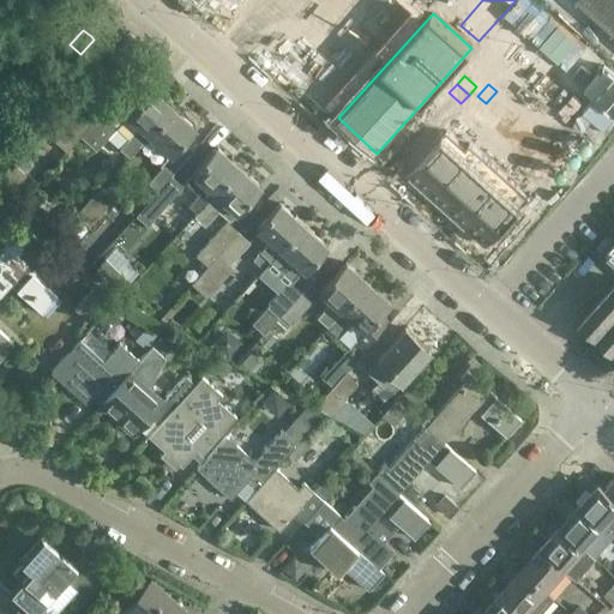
[(124,116),(125,118),(116,127),(130,137),(119,148),(128,157),(146,137),(145,137),(172,108),(150,89),(124,116)]
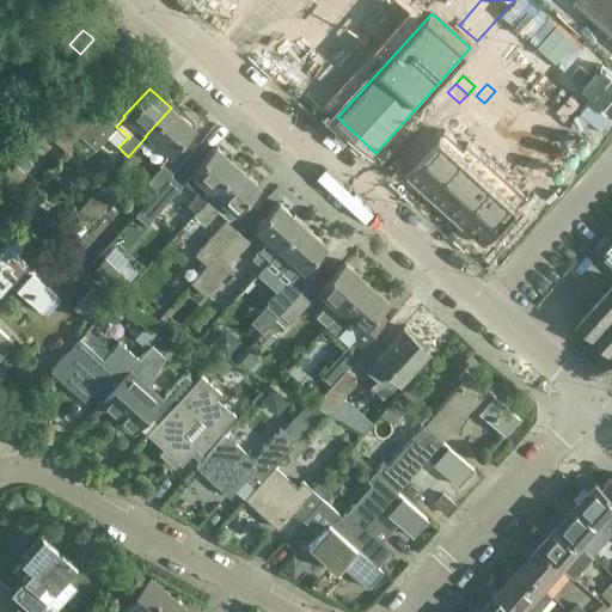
[(80,112),(69,103),(44,130),(55,140),(80,112)]
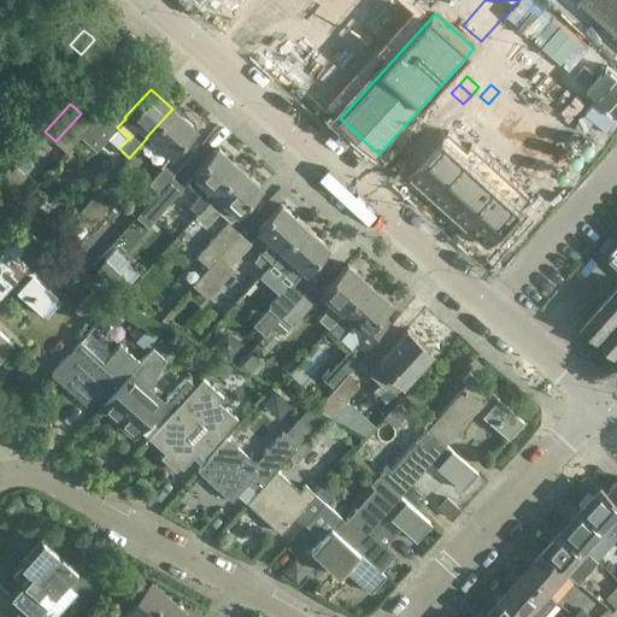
[(194,128),(172,109),(146,137),(147,137),(168,157),(183,141),(194,128)]
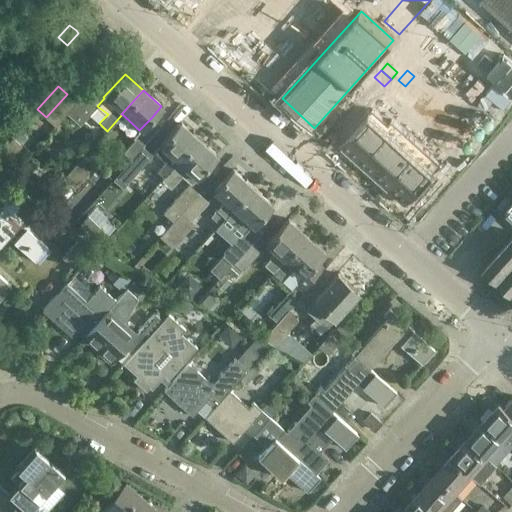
[(67,94),(46,117),(55,125),(76,102),(67,94)]
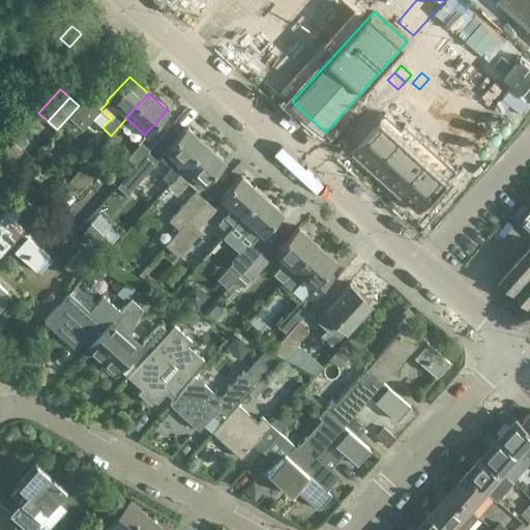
[(448,97),(439,108),(446,114),(455,104),(448,97)]
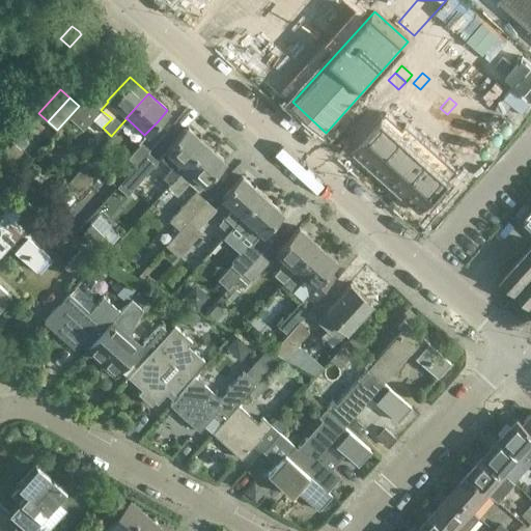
[(101,110),(91,101),(73,120),(83,130),(101,110)]
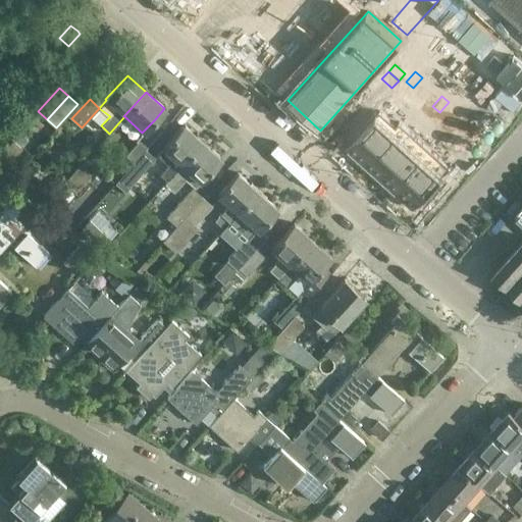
[(449,102),(439,112),(447,118),(456,108),(449,102)]
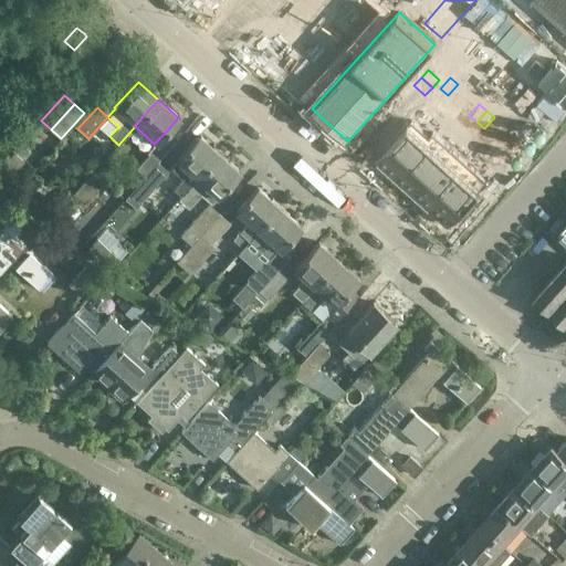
[(385,117),(378,125),(389,135),(396,127),(385,117)]
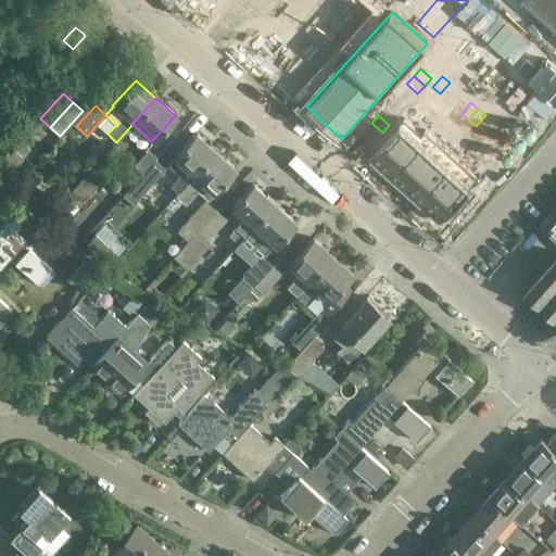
[(371,123),(365,130),(376,140),(382,133),(371,123)]
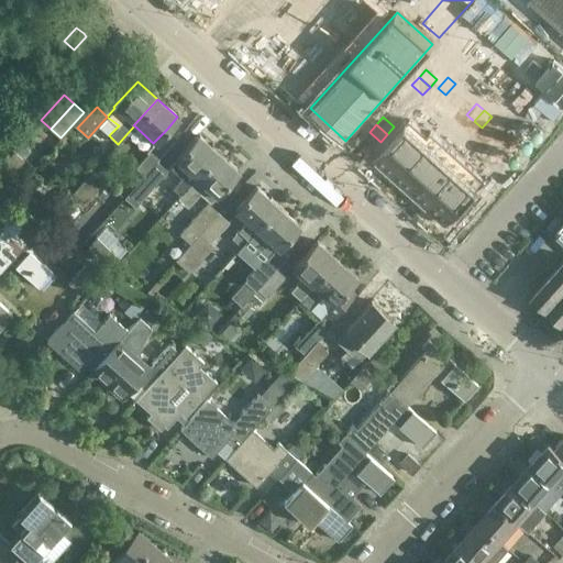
[(406,124),(373,159),(392,176),(424,141),(406,124)]
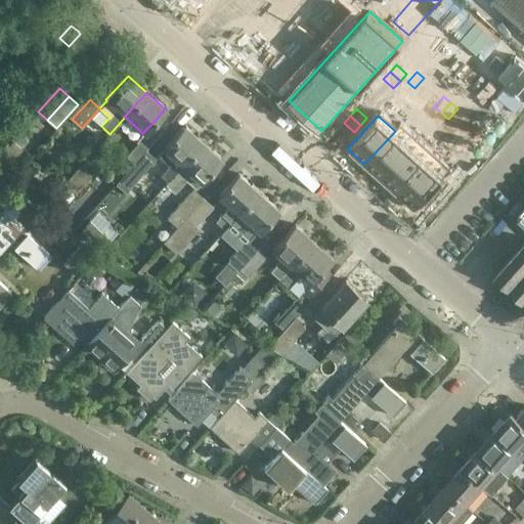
[(116,184),(126,193),(157,159),(146,149),(165,128),(156,120),(142,133),(136,142),(137,142),(126,156),(134,163),(116,184)]
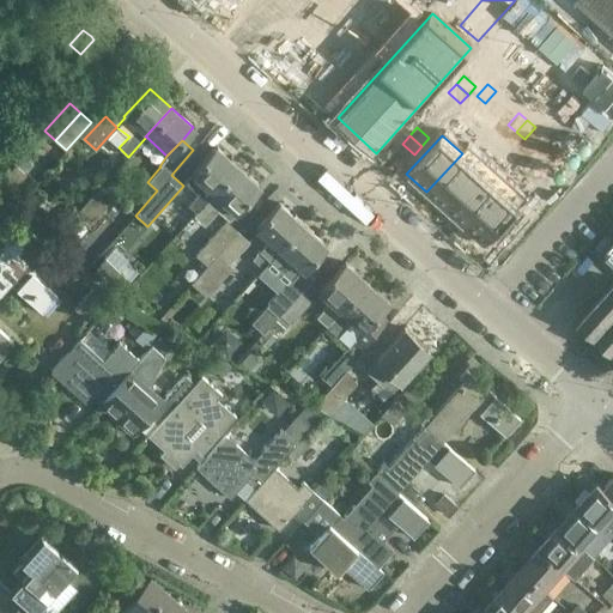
[(216,147),(190,176),(184,182),(198,194),(188,204),(196,212),(237,167),(216,147)]
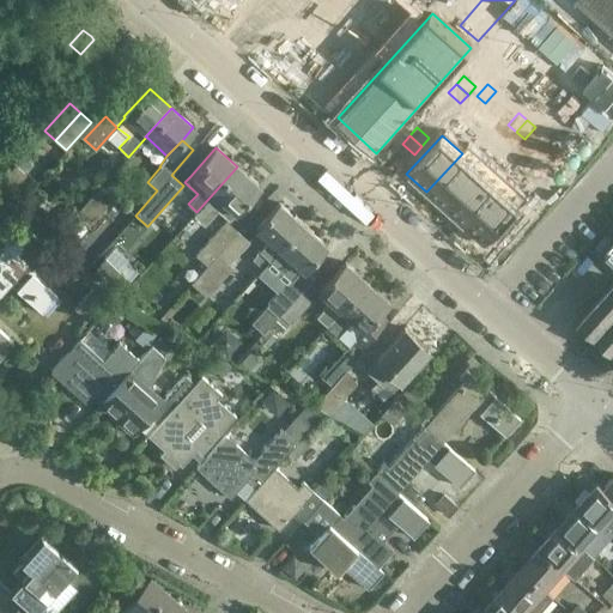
[(558,147),(547,159),(556,167),(566,155),(558,147)]
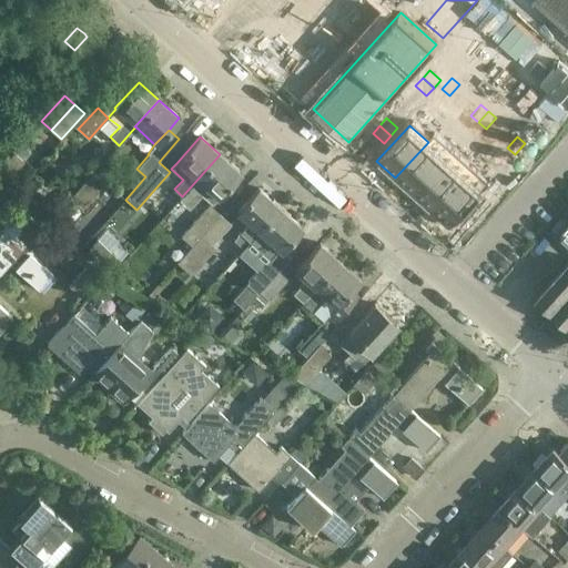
[(428,142),(395,178),(414,194),(446,159),(428,142)]
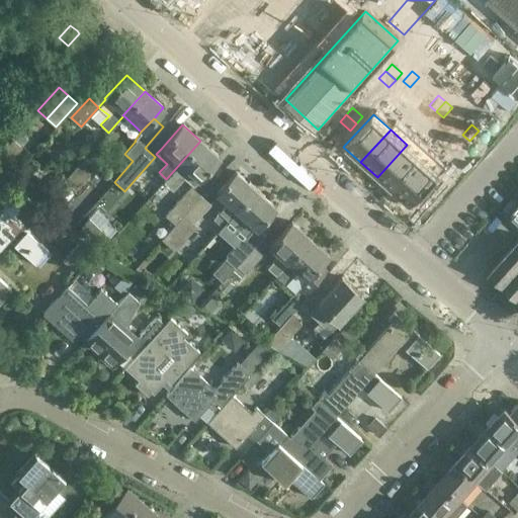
[(0,171),(21,147),(12,139),(0,152),(0,171)]
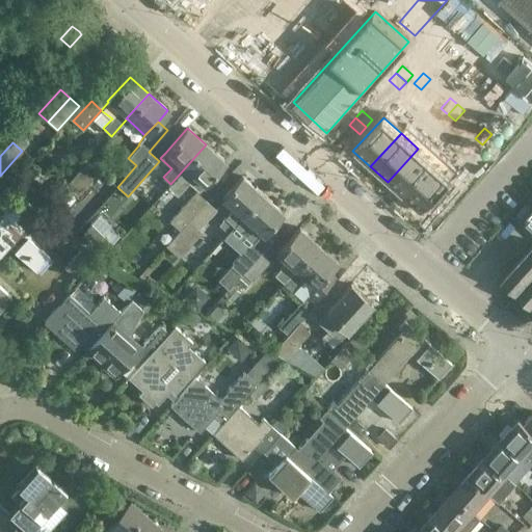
[(206,144),(170,184),(168,187),(177,195),(189,182),(198,190),(203,186),(224,162),(206,144)]
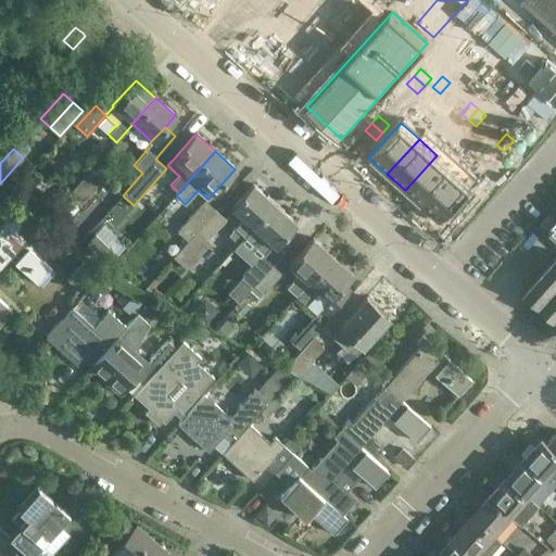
[(437,155),(405,190),(421,205),(454,171),(437,155)]
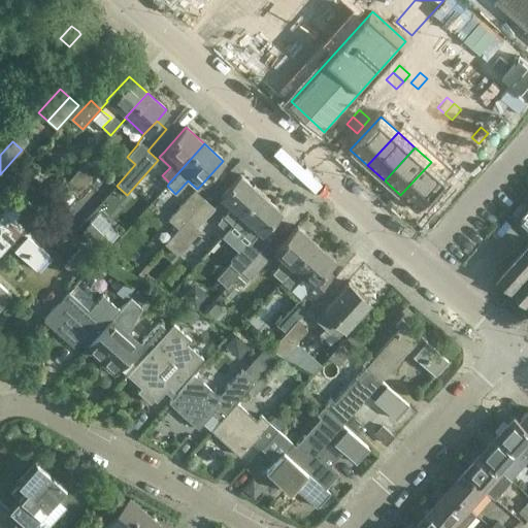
[(431,162),(400,195),(418,211),(449,177),(431,162)]
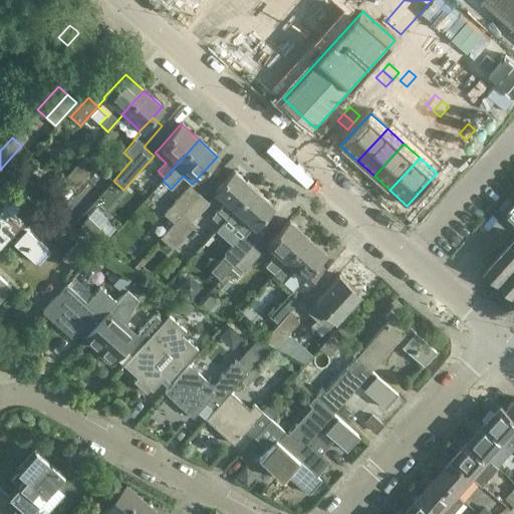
[(214,192),(234,209),(253,188),(233,171),(214,192)]
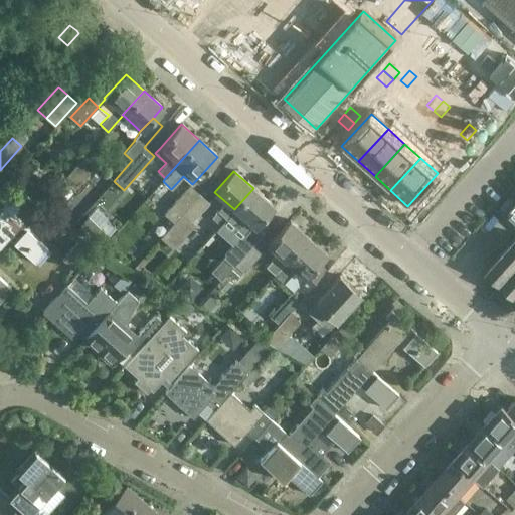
[(193,222),(209,203),(190,185),(164,214),(174,223),(160,237),(173,249),(195,225),(193,222)]
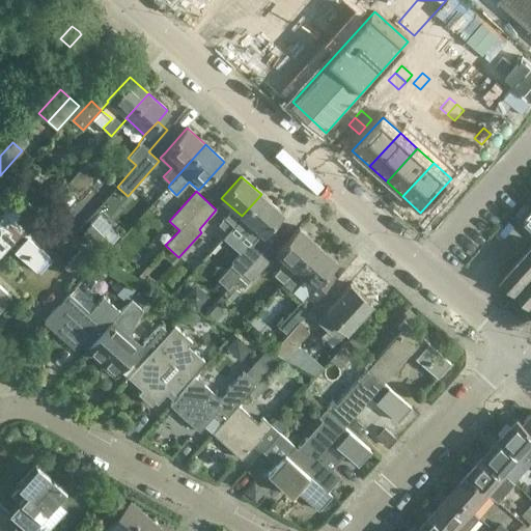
[(282,213),(261,194),(242,216),(262,234),(282,213)]
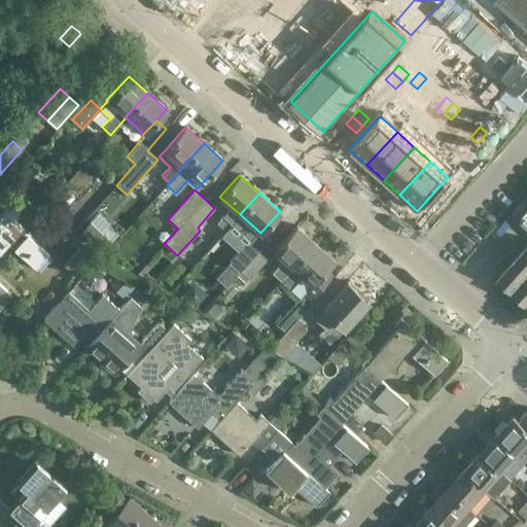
[(0,253),(8,245),(35,269),(48,254),(29,237),(46,218),(20,195),(0,216),(0,253)]
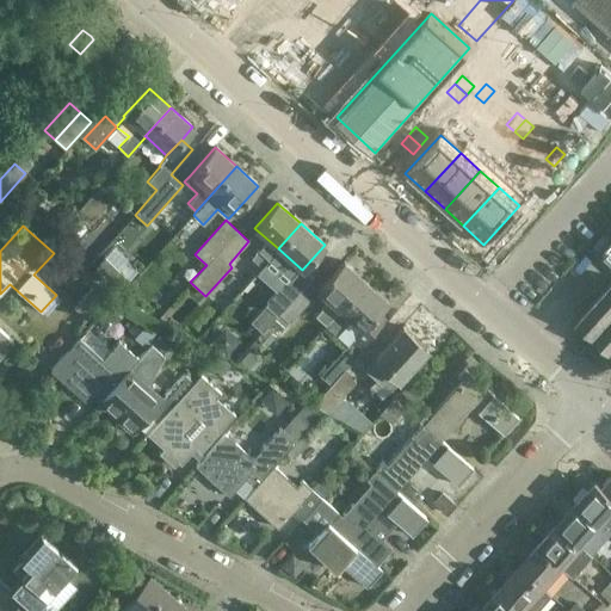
[(71,241),(79,233),(72,226),(63,234),(71,241)]
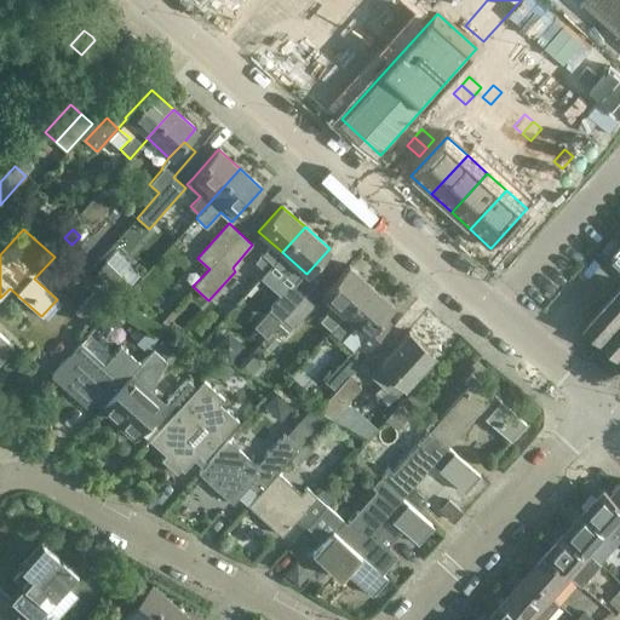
[(205,229),(190,245),(199,253),(213,236),(205,229)]
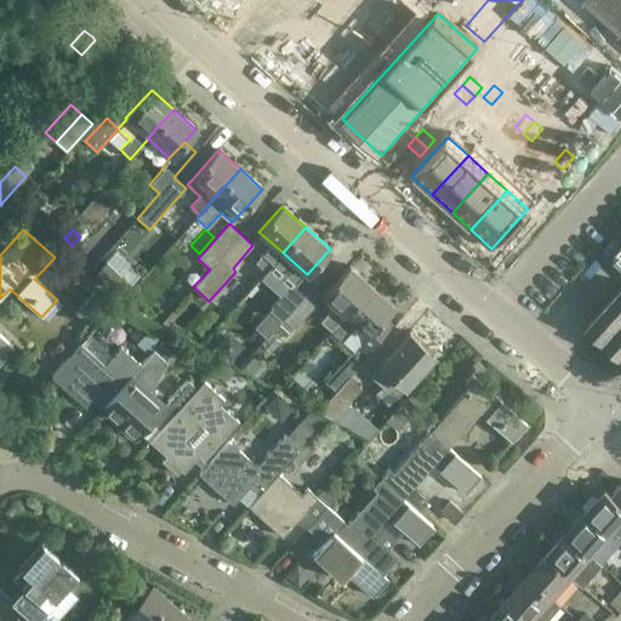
[(620,288),(587,326),(620,355),(620,246),(614,254),(614,255),(620,262),(620,288)]
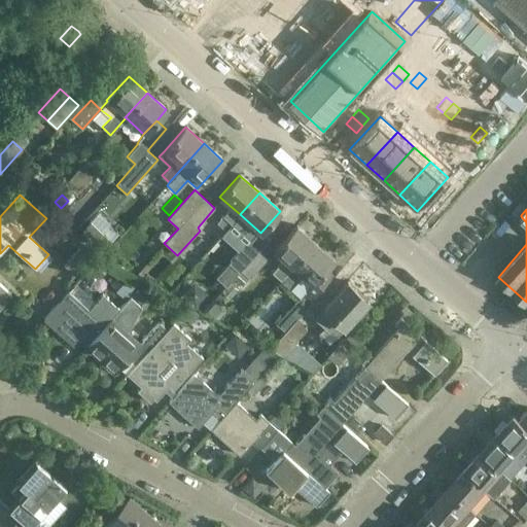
[(274,250),(275,251),(269,258),(285,273),(291,267),(292,268),(314,242),(295,225),(274,250)]
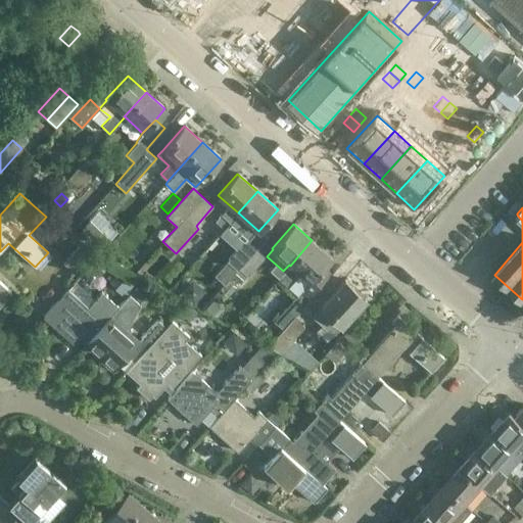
[(312,240),(290,266),(279,278),(288,286),(299,274),(308,282),(331,257),(312,240)]
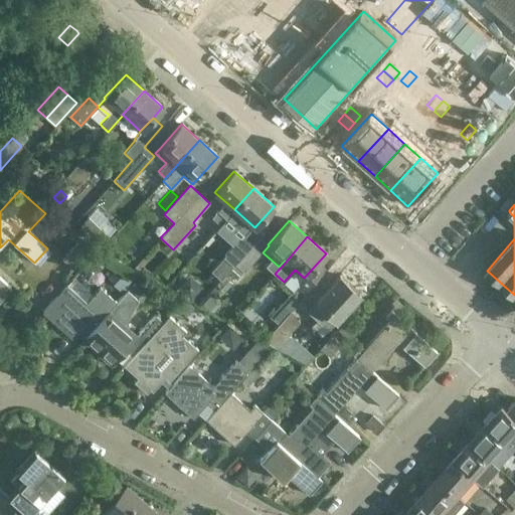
[(81,238),(75,244),(72,241),(62,252),(66,255),(62,260),(73,269),(93,248),(81,238)]
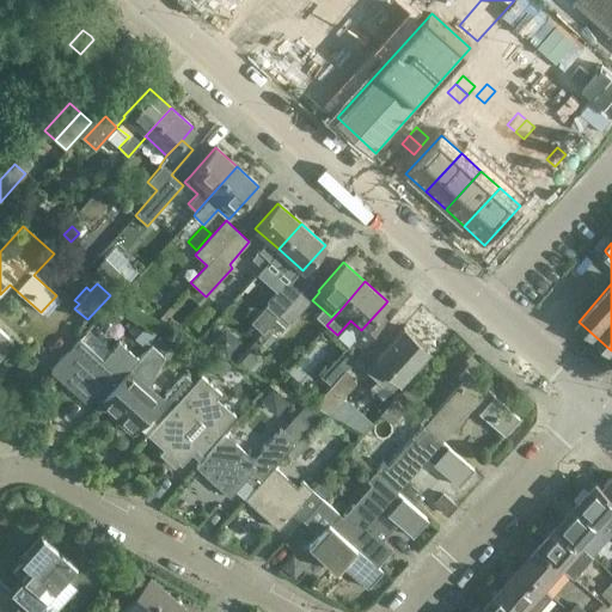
[(275,334),(286,320),(289,324),(308,303),(297,293),(279,314),(280,314),(270,324),(273,326),(270,329),(275,334)]
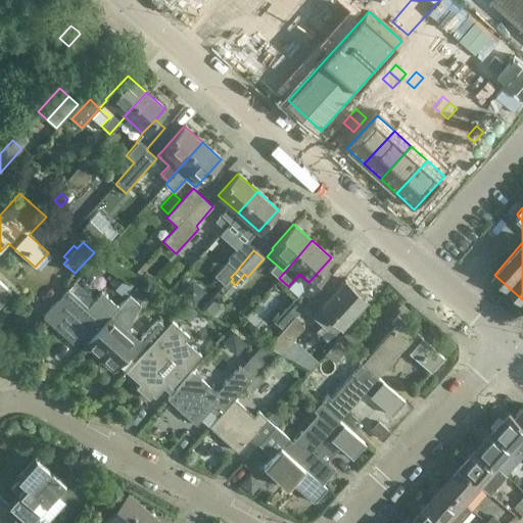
[(312,317),(321,325),(315,332),(326,341),(333,335),(366,299),(344,280),(312,317)]
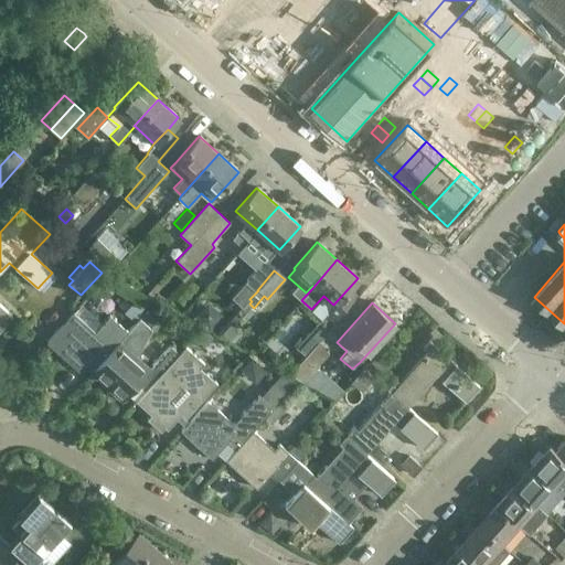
[(0,304),(0,329),(12,316),(0,304)]
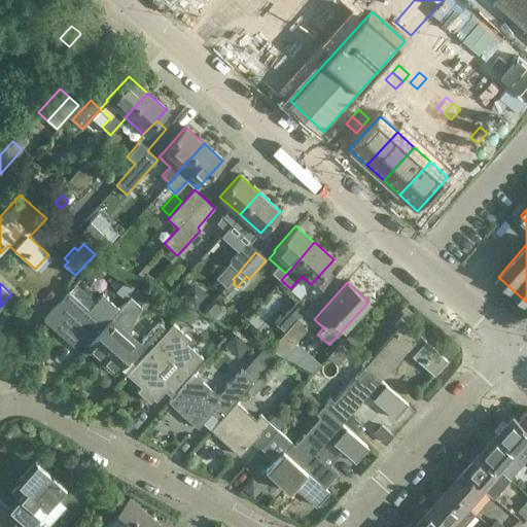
[(72,286),(68,291),(42,319),(71,345),(88,327),(95,334),(117,308),(103,293),(93,306),(72,286)]
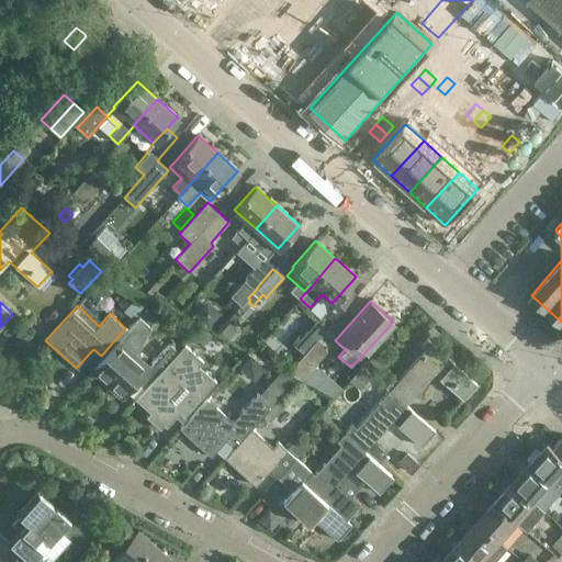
[(323,313),(305,333),(293,345),(304,355),(316,340),(333,322),(323,313)]
